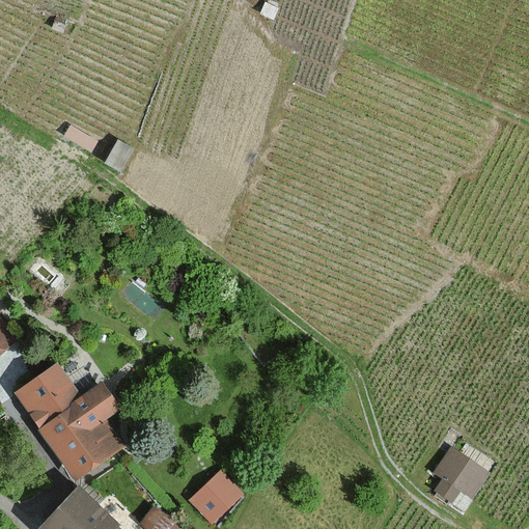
[(131,146),(117,139),(105,160),(119,167),(131,146)]
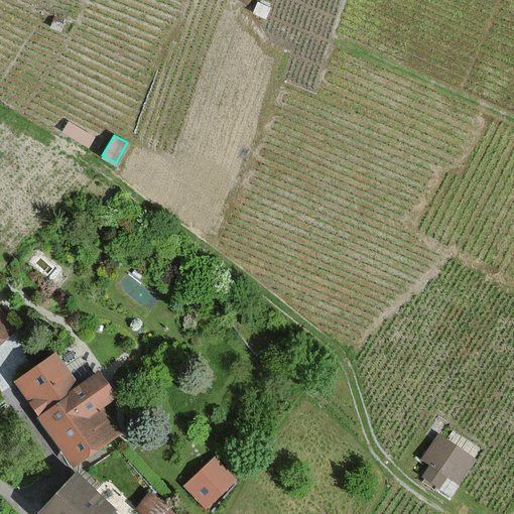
[(0,345),(18,329),(0,308),(0,345)]
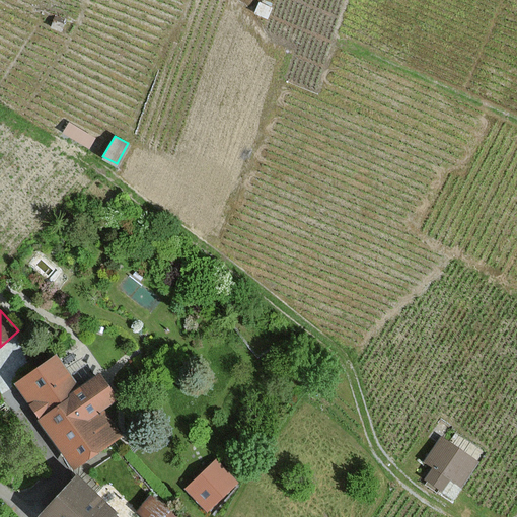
[(56,356),(21,380),(76,461),(116,434),(97,409),(116,396),(100,374),(79,389),(56,356)]
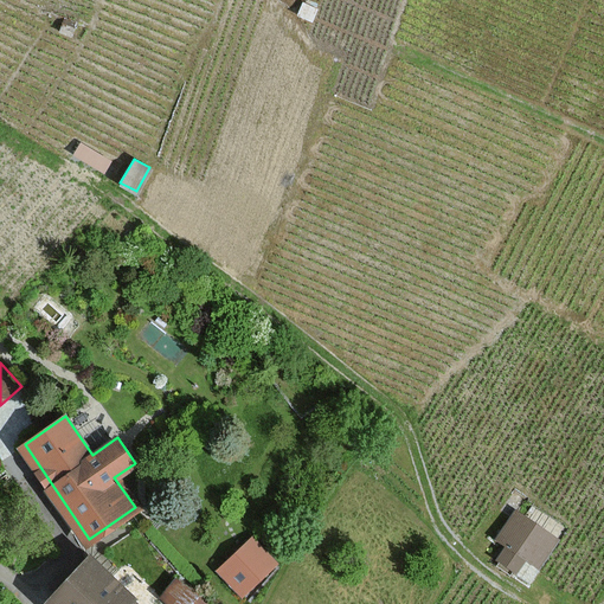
[(557,535),(515,507),(496,535),(506,543),(498,554),(515,566),(525,552),(539,561),(557,535)]
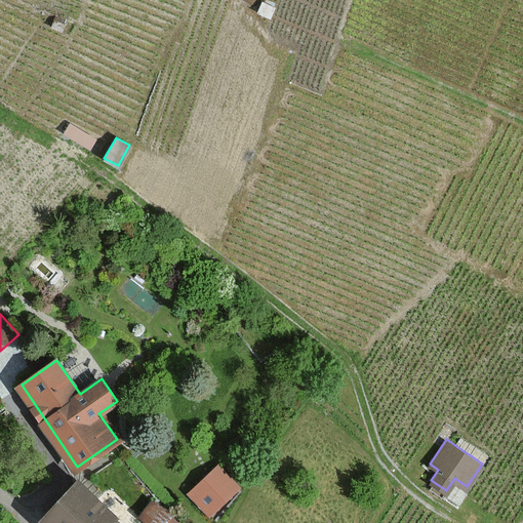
[(217,464),(189,491),(209,513),(239,485),(217,464)]
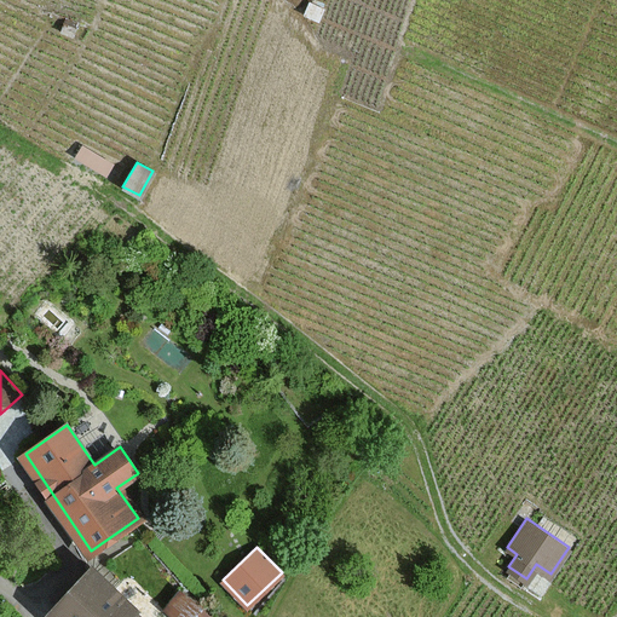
[(93,568),(48,615),(50,616),(138,616),(136,615),(139,610),(93,568)]
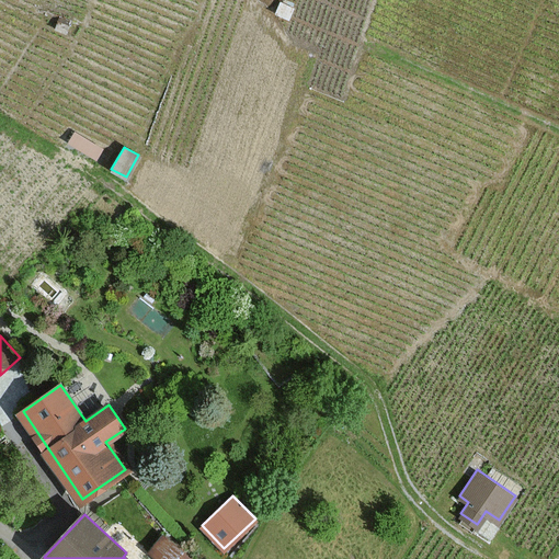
[(191,558),(162,534),(148,550),(158,558),(191,558)]
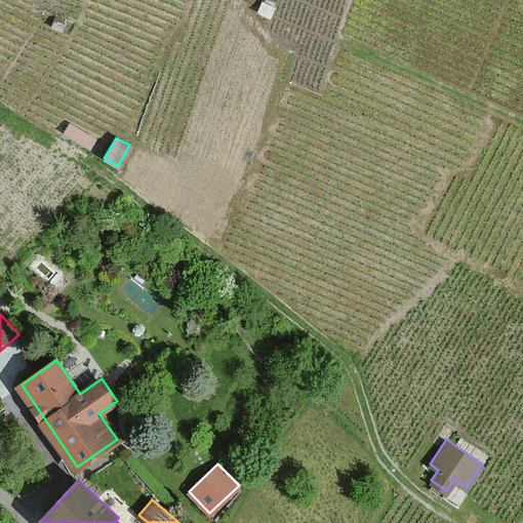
All buildings are outlined.
